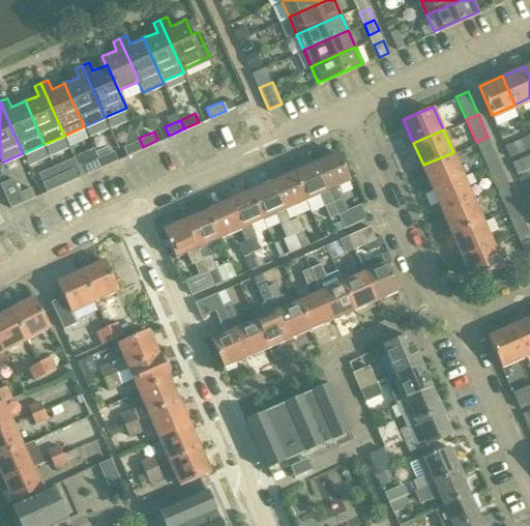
[(529,140),(527,134),(505,143),(510,155),(529,146),(529,140)]
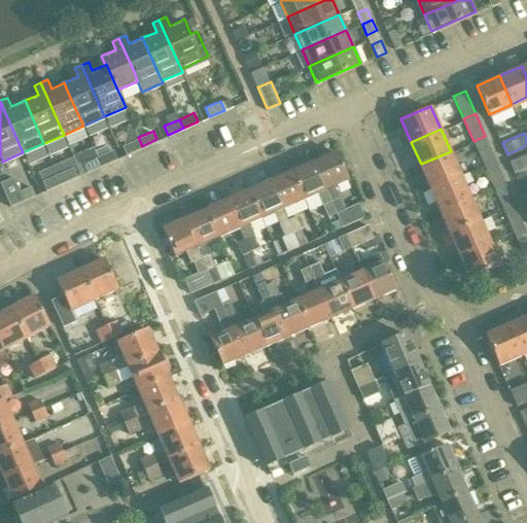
[(473,141),(483,164),(495,159),(485,136),(473,141)]
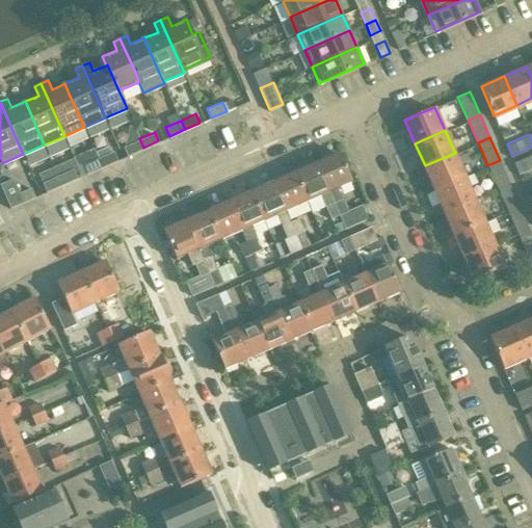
[(143,148),(139,138),(125,144),(129,154),(143,148)]
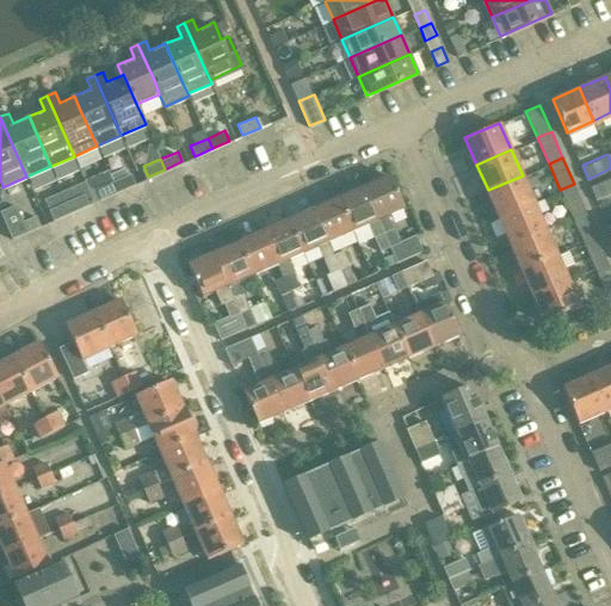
[(124,167),(109,173),(112,180),(117,190),(135,183),(130,172),(127,173),(124,167)]
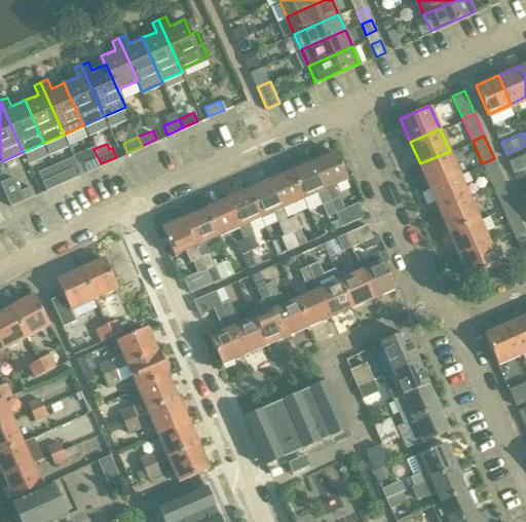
[(92,145),(73,154),(81,173),(86,171),(101,163),(97,155),(94,149),(92,145)]
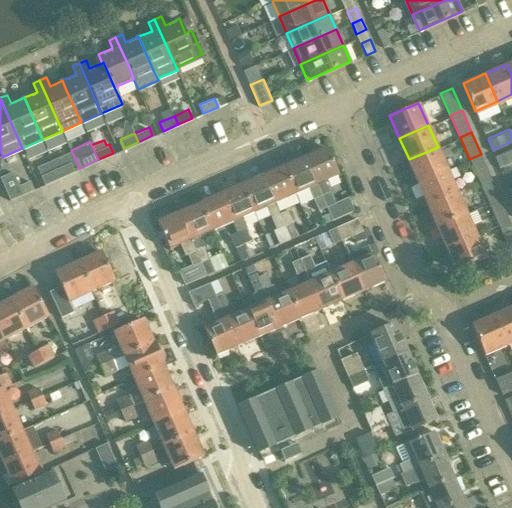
[(304,155),(326,205),(329,212),(332,218),(354,209),(348,195),(334,201),(325,179),(338,173),(326,146),(304,155)]
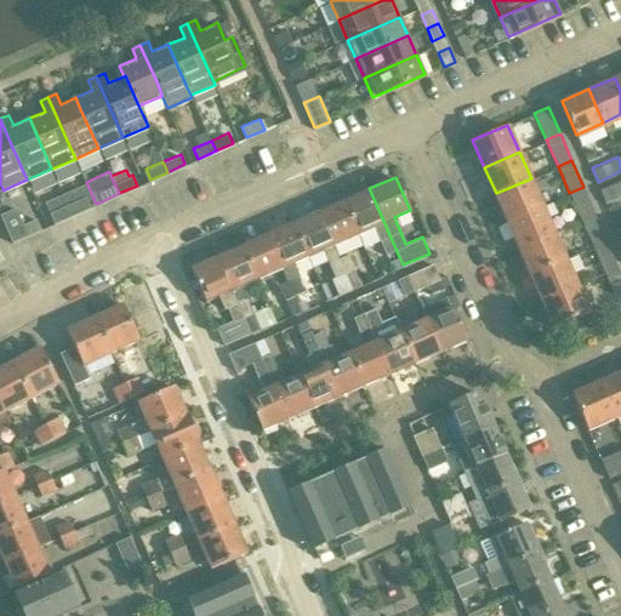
[(607,201),(620,194),(620,177),(599,188),(607,201)]
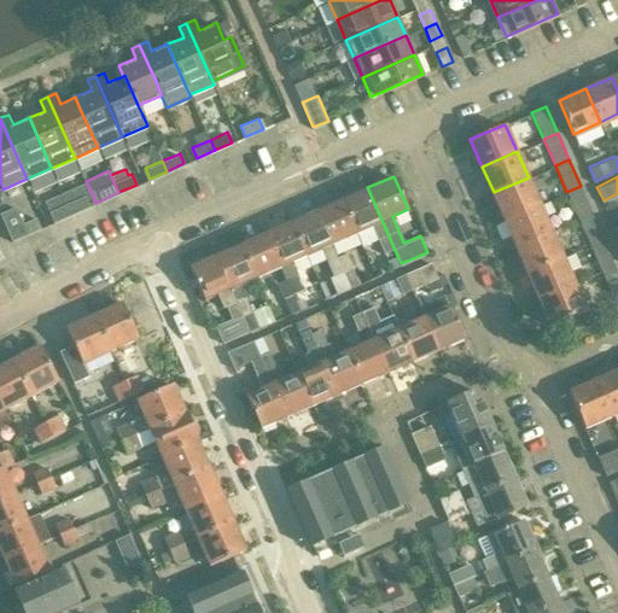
[(494,192),(505,219),(540,204),(529,177),(494,192)]
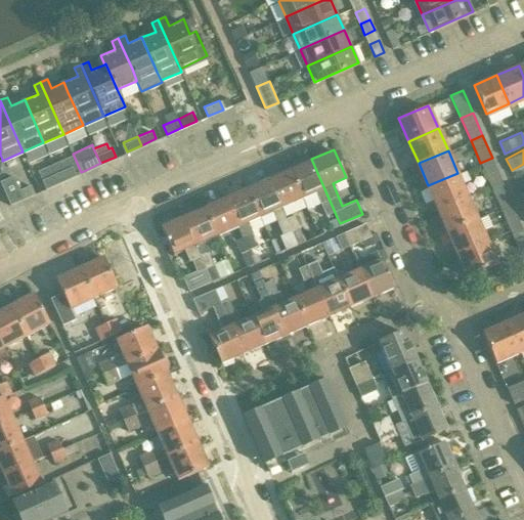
[(72,166),(67,168),(62,158),(52,163),(56,172),(60,181),(75,174),(72,166)]
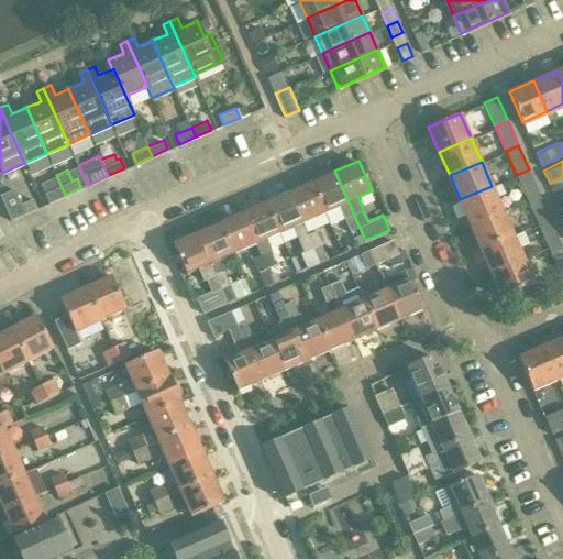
[(516,175),(527,199),(539,193),(529,170),(516,175)]
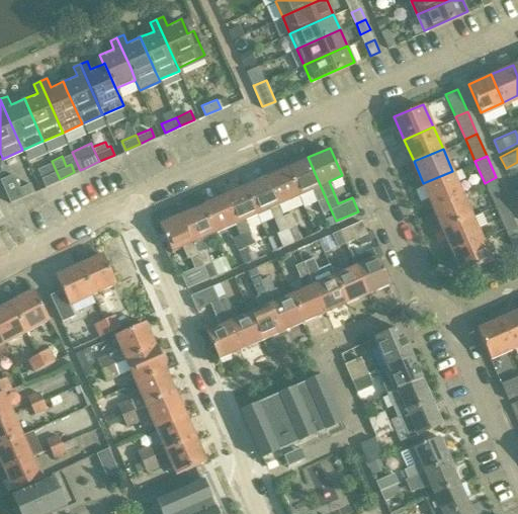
[(286,167),(298,194),(313,188),(323,211),(330,207),(308,157),(286,167)]
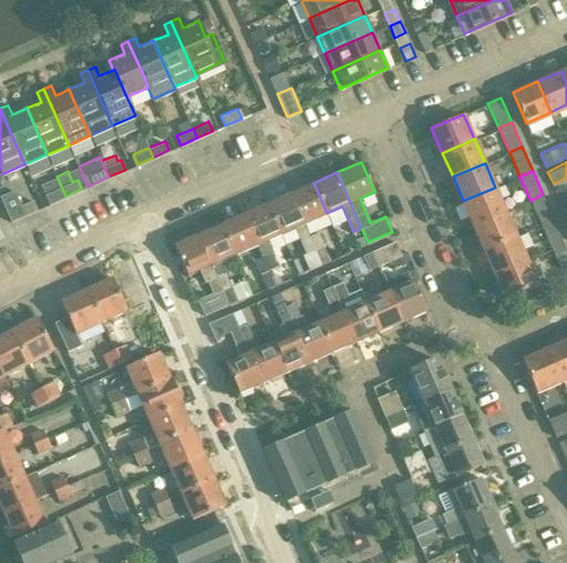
[(327,213),(313,183),(290,193),(303,223),(305,223),(327,213)]
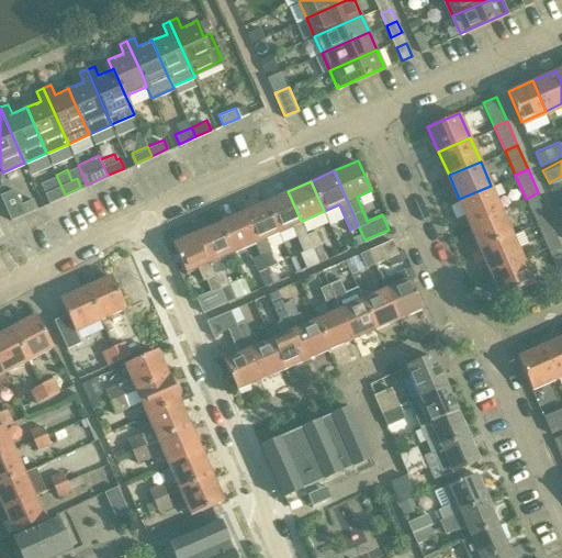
[(65,194),(60,185),(44,191),(48,201),(65,194)]
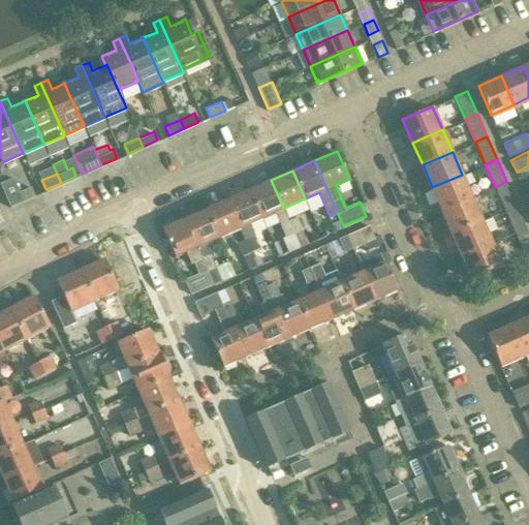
[(432,187),(442,210),(472,196),(462,175),(432,187)]
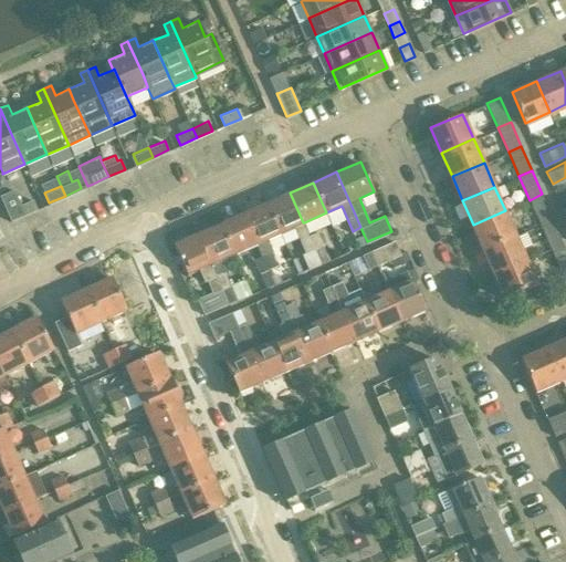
[(0,198),(10,220),(23,215),(37,208),(32,198),(20,204),(13,188),(0,194),(0,198)]
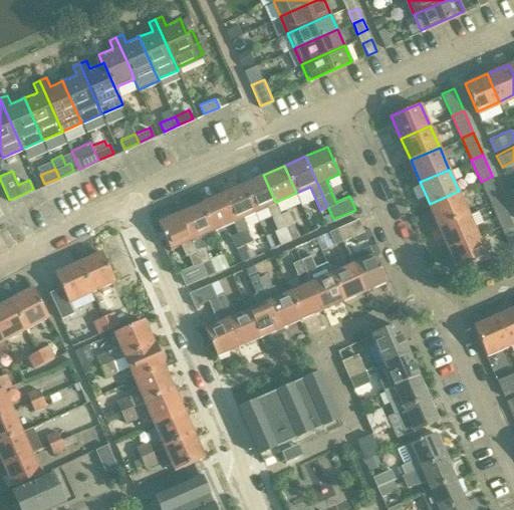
[(242,184),(254,211),(267,206),(277,228),(274,230),(280,243),(291,238),(286,225),(285,225),(280,213),(276,202),(275,202),(263,175),(242,184)]
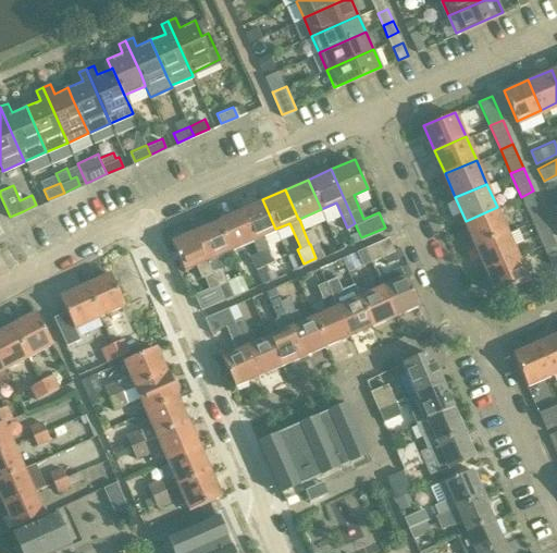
[(521,197),(531,220),(544,214),(533,191),(521,197)]
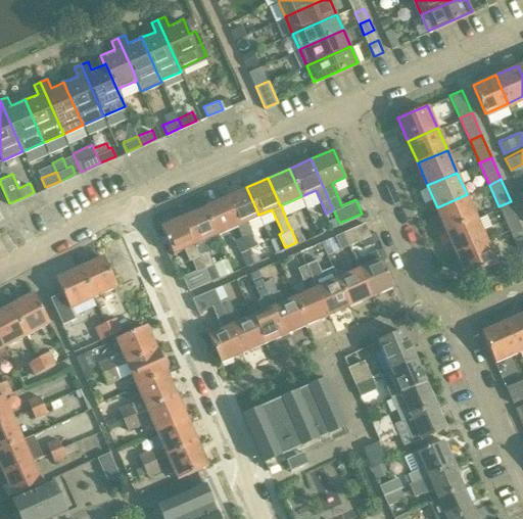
[(252,231),(247,220),(258,215),(246,187),(224,197),(234,221),(236,225),(241,236),(246,248),(255,244),(250,232),(252,231)]
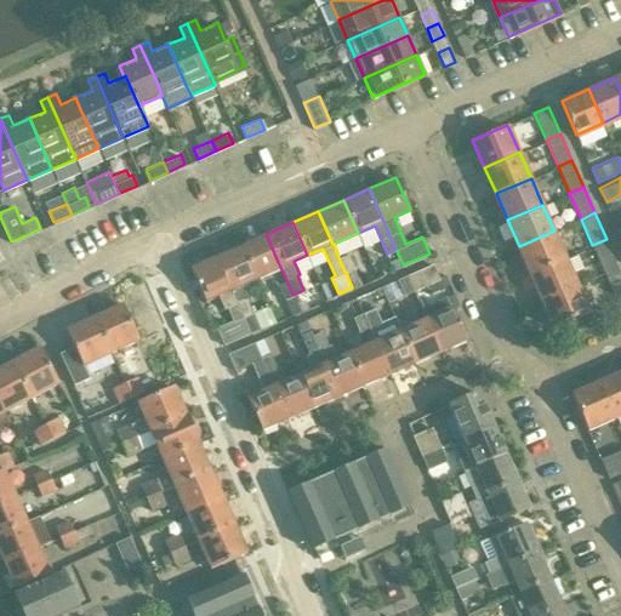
[(519,246),(530,273),(565,257),(554,231),(519,246)]
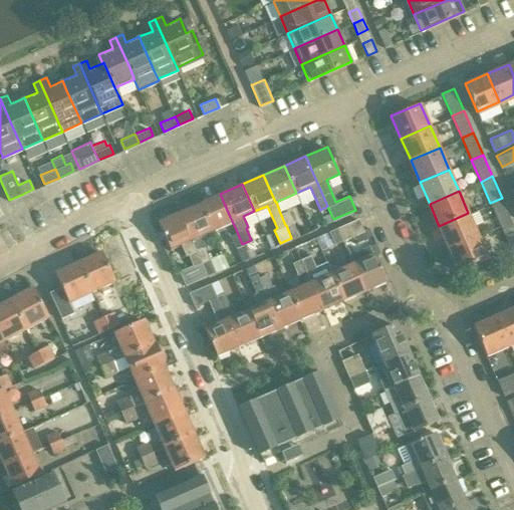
[(232,221),(230,217),(220,194),(200,203),(212,230),(232,221)]
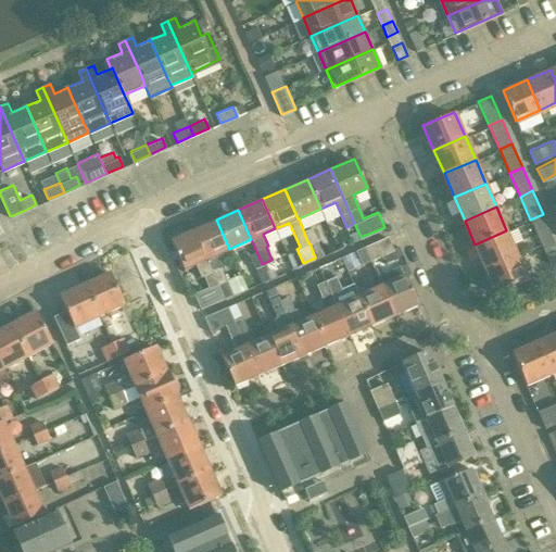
[(530,220),(541,243),(554,238),(543,214),(530,220)]
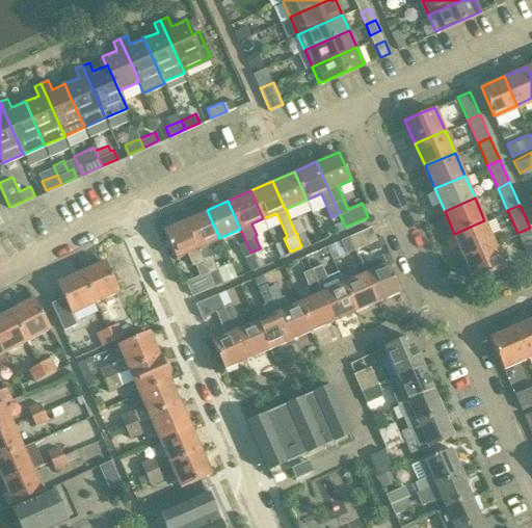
[(230,261),(216,267),(211,256),(213,255),(208,242),(219,238),(207,210),(184,219),(202,259),(214,284),(236,274),(230,261)]
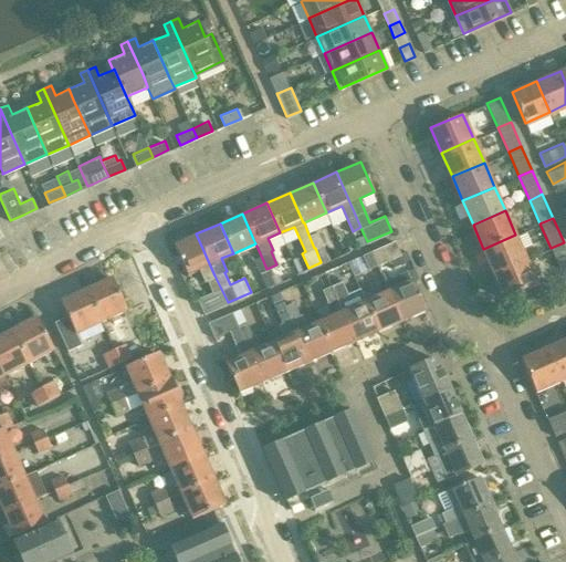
[(314,248),(315,248),(323,243),(317,230),(308,235),(314,248)]
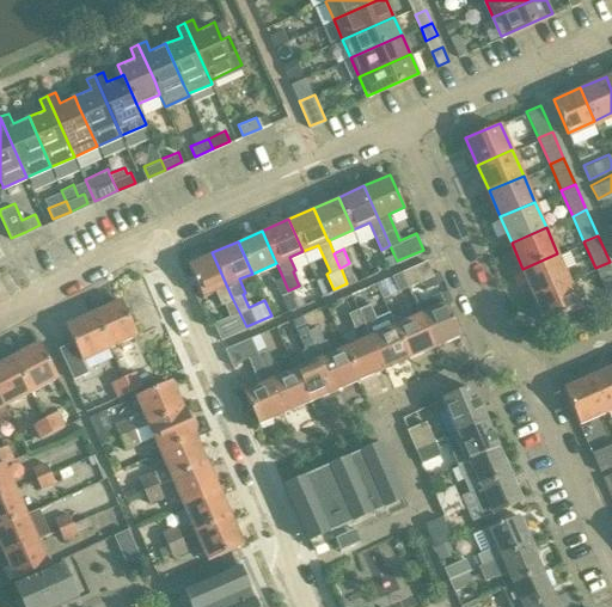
[(224,302),(228,314),(213,322),(220,338),(246,326),(232,298),(212,252),(188,263),(202,295),(215,290),(221,304),(224,302)]
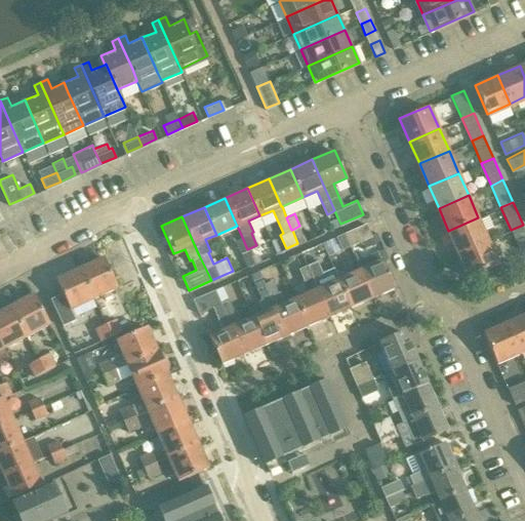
[(332,228),(340,224),(337,217),(329,221),(332,228)]
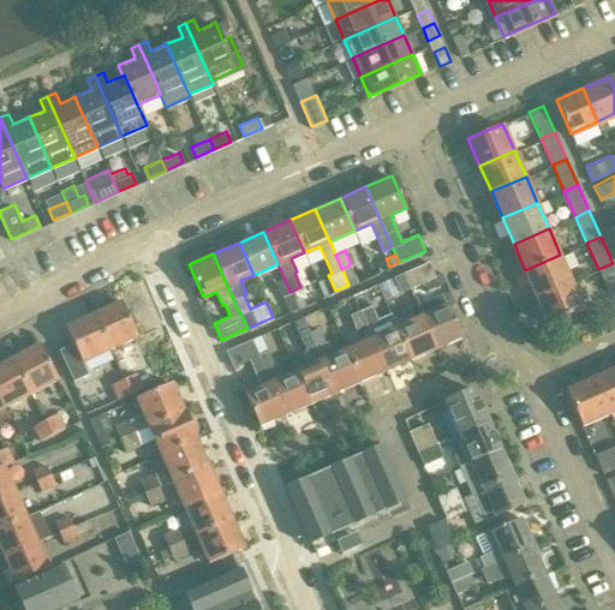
[(525,270),(537,295),(572,281),(560,255),(525,270)]
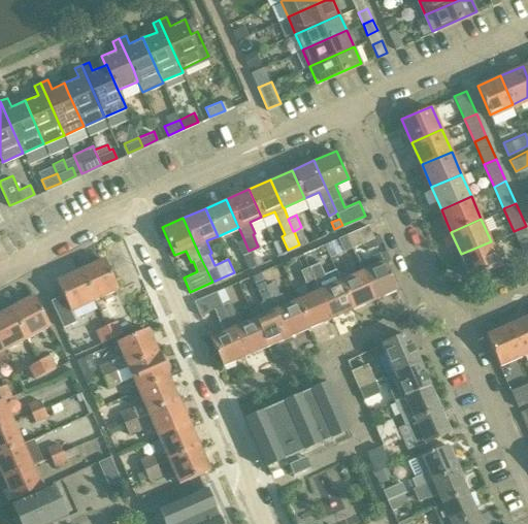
[(367,224),(345,233),(352,247),(373,237),(367,224)]
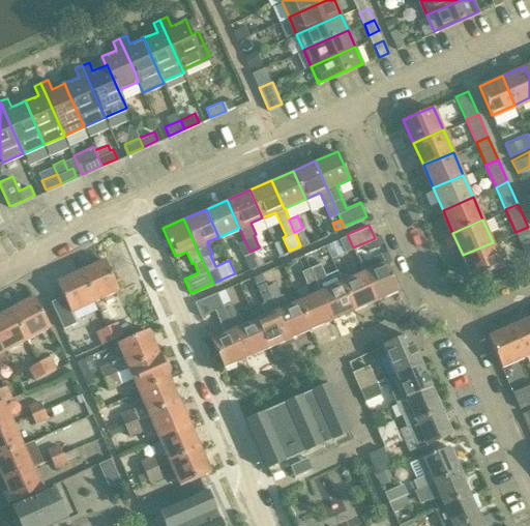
[(526,255),(529,253),(529,232),(528,227),(516,232),(526,255)]
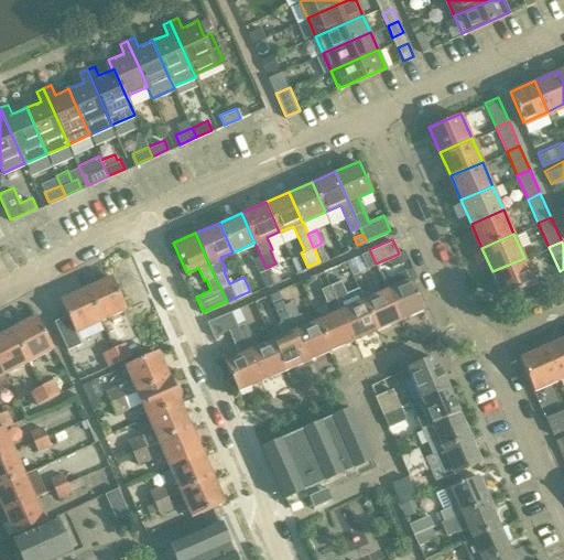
[(369,249),(361,252),(367,267),(376,264),(369,249)]
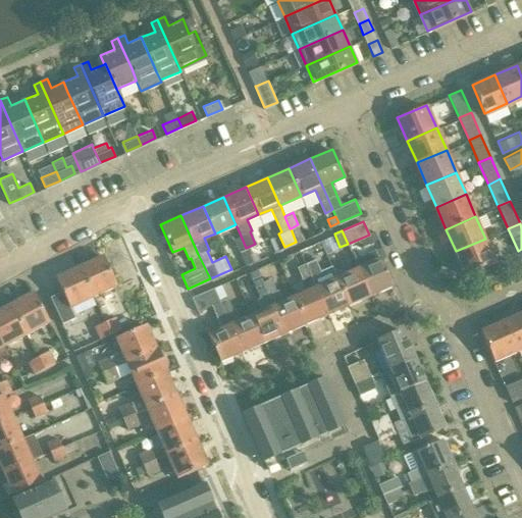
[(246,248),(241,236),(233,239),(239,251),(246,248)]
